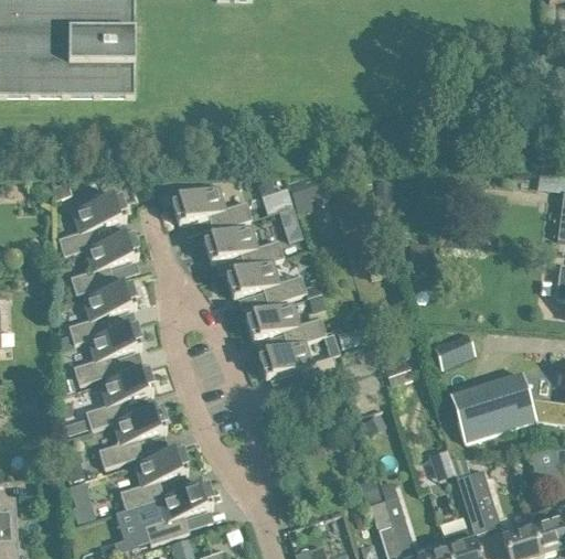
[(0,0),(0,95),(135,96),(136,0),(0,0)]
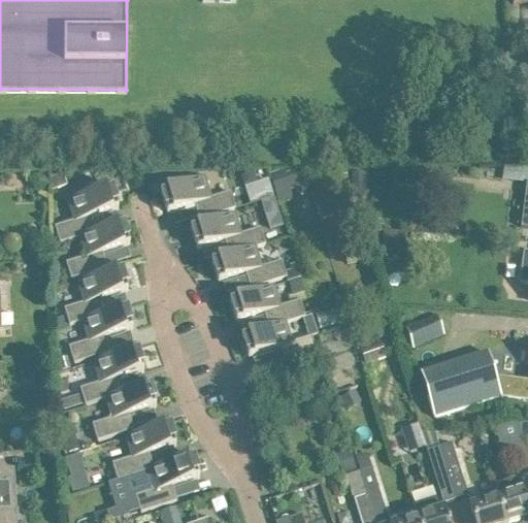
[(283,167),(269,171),(277,198),(291,194),(283,167)]
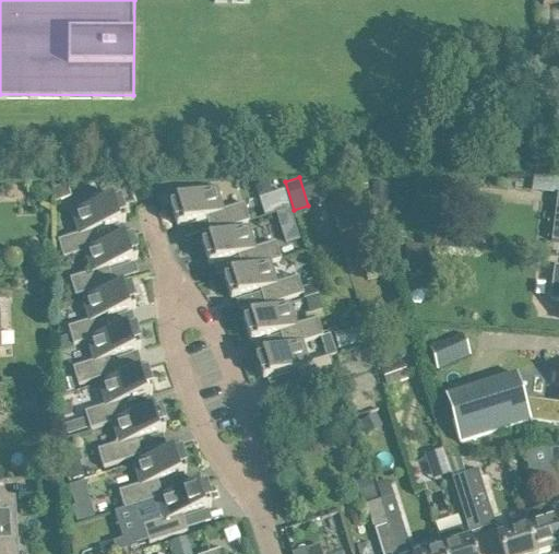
[(165,178),(152,181),(155,195),(168,191),(165,178)]
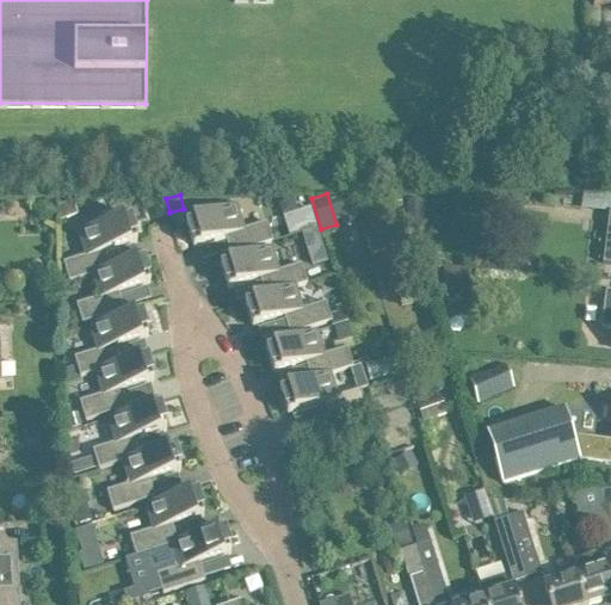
[(272,238),(266,218),(244,226),(236,202),(215,208),(213,201),(195,207),(197,214),(185,217),(193,244),(224,233),(230,251),(272,238)]
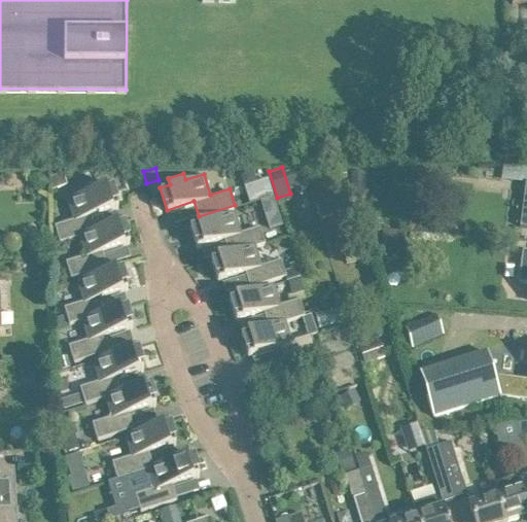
[(60,240),(79,234),(78,233),(95,228),(91,213),(117,205),(111,182),(101,185),(99,179),(83,184),(85,190),(67,197),(74,217),(55,223),(60,240)]
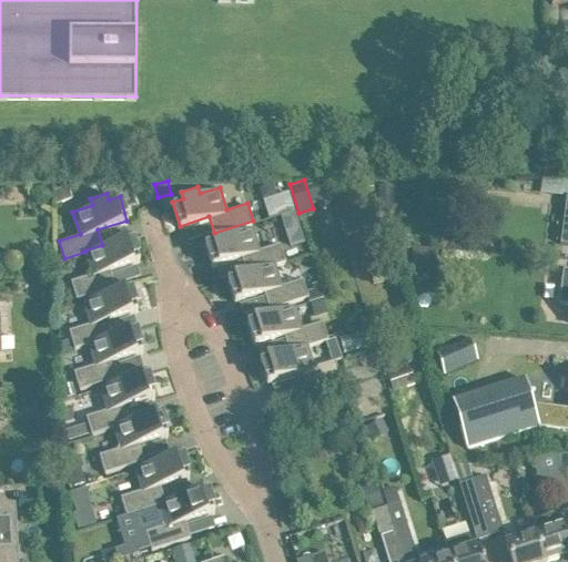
[(301,225),(286,231),(291,245),(305,241),(301,225)]
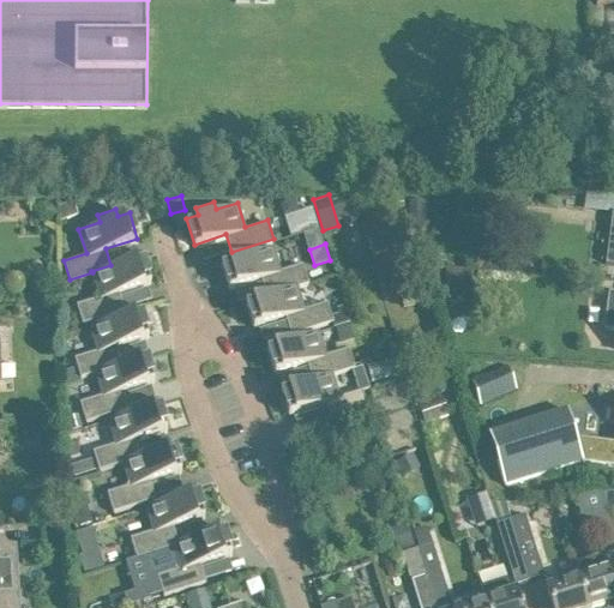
[(260,276),(266,293),(296,283),(296,284),(308,281),(302,262),(280,269),(272,245),(221,260),(229,286),(260,276)]
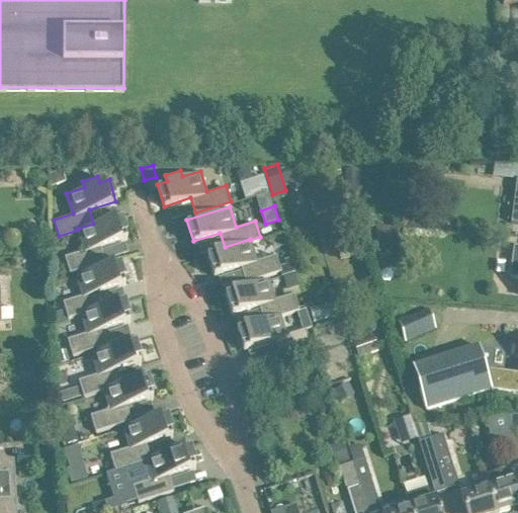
[(120,215),(93,224),(77,229),(78,230),(84,249),(65,255),(70,271),(105,260),(100,245),(126,237),(120,215)]
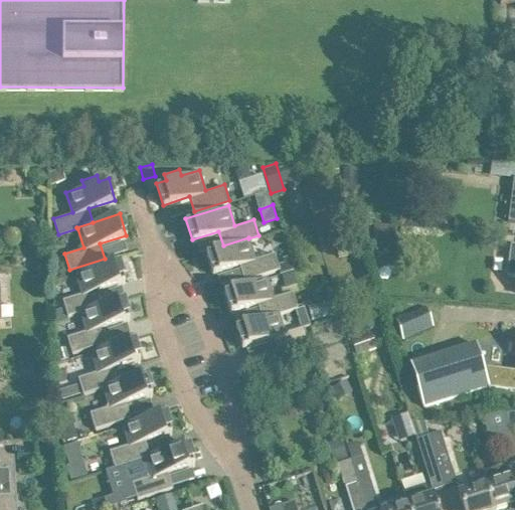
[(254,258),(248,238),(248,237),(223,245),(206,250),(212,273),(239,264),(243,279),(279,268),(274,251),(254,258)]
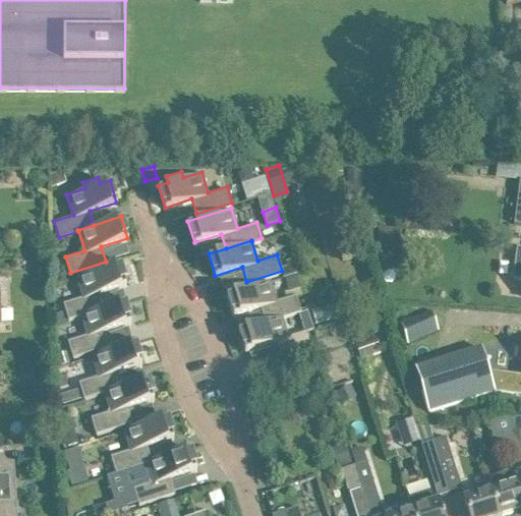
[(520,244),(516,244),(512,276),(520,277),(520,244)]
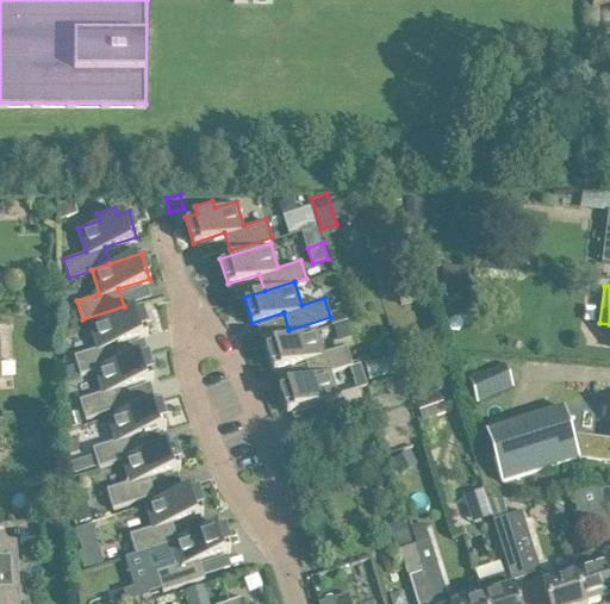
[(80,372),(95,367),(94,366),(122,357),(116,342),(148,331),(139,306),(89,322),(97,346),(74,353),(80,372)]
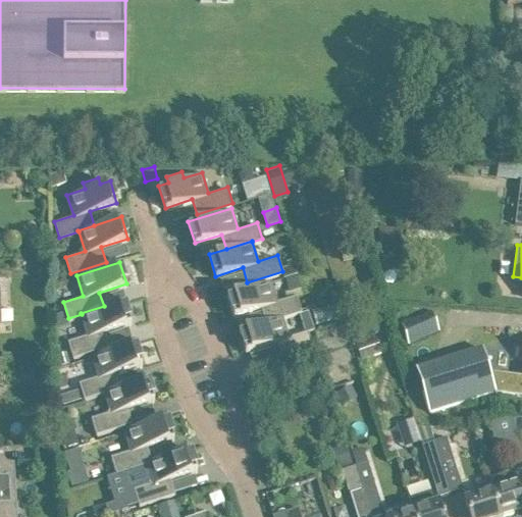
[(261,307),(265,320),(281,315),(282,316),(301,311),(296,294),(276,300),(270,279),(227,293),(233,315),(261,307)]
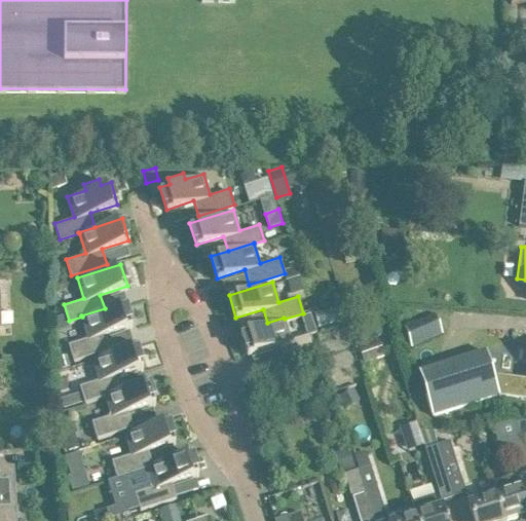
[(124,302),(105,308),(81,315),(82,317),(87,336),(68,342),(73,359),(109,347),(105,333),(132,324),(124,302)]
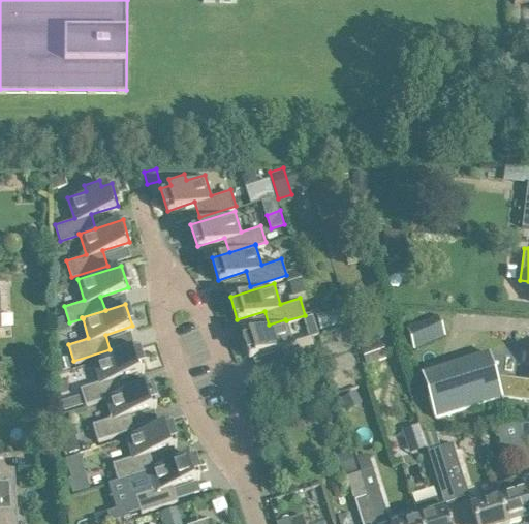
[(445,333),(438,311),(406,326),(413,347),(445,333)]
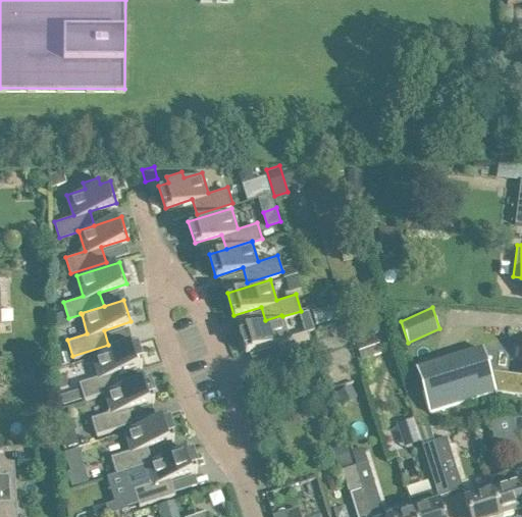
[(288,335),(282,316),(281,315),(265,320),(239,328),(246,351),(272,342),(277,357),(313,346),(308,329),(288,335)]
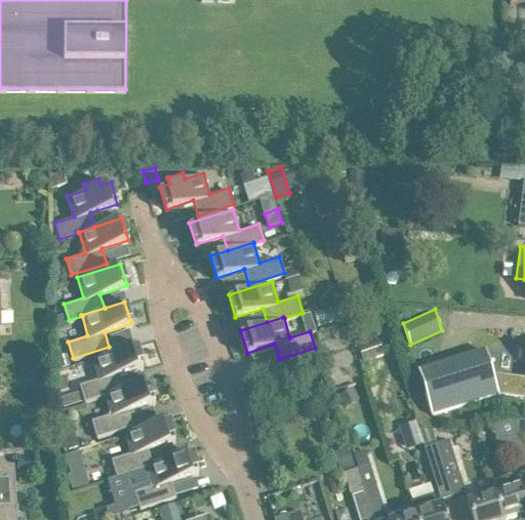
[(84,400),(105,394),(105,392),(120,388),(116,373),(143,365),(135,344),(92,357),(98,377),(79,384),(84,400)]
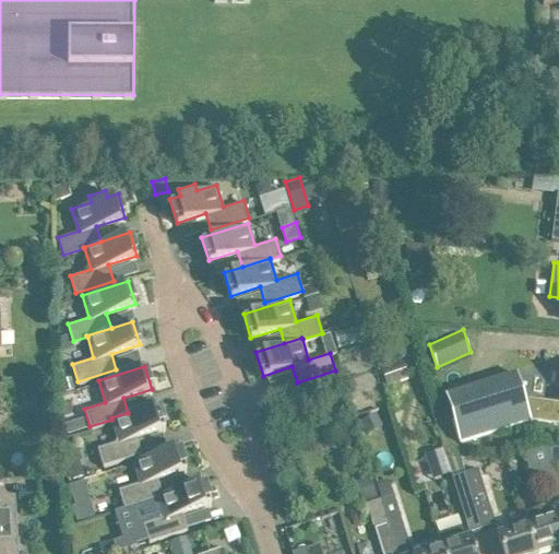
[(558,400),(524,397),(516,370),(445,393),(459,438),(531,416),(531,417),(558,421),(558,400)]
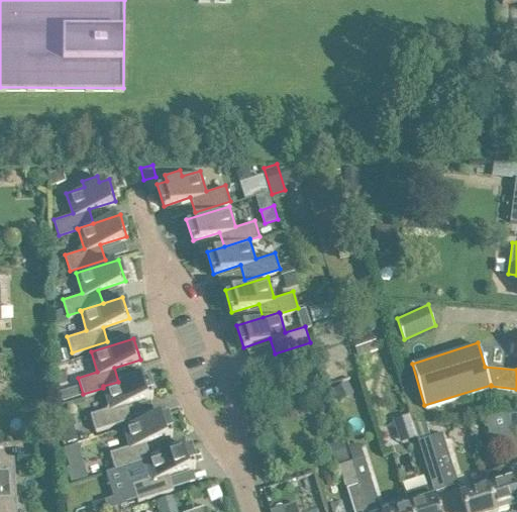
[(145,373),(118,382),(103,386),(103,388),(109,406),(90,412),(95,429),(130,418),(126,403),(152,395),(145,373)]
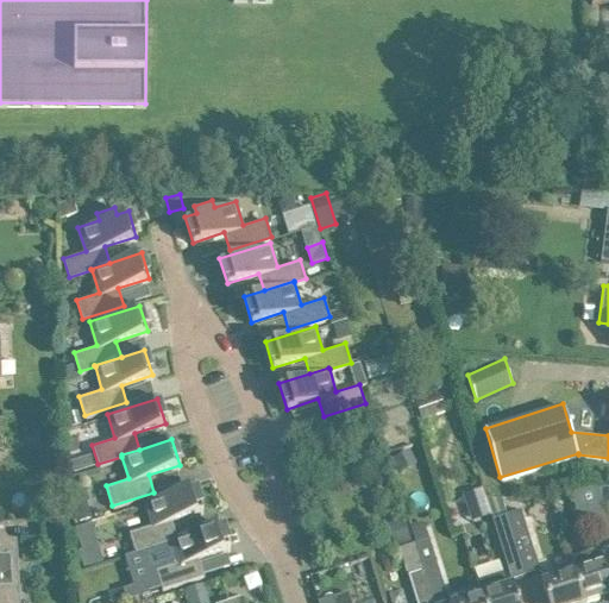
[(136,551),(171,539),(171,538),(176,535),(171,520),(202,510),(195,484),(144,500),(152,523),(130,531),(136,551)]
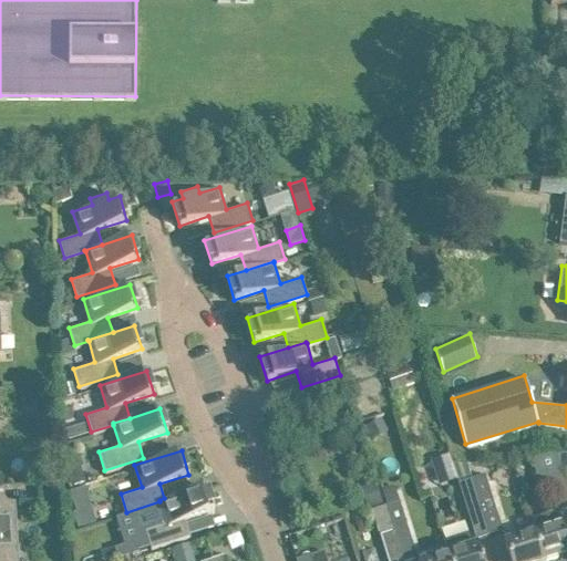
[(566,487),(555,450),(534,457),(533,457),(545,495),(554,492),(559,508),(531,517),(532,520),(543,558),(566,550),(566,487)]
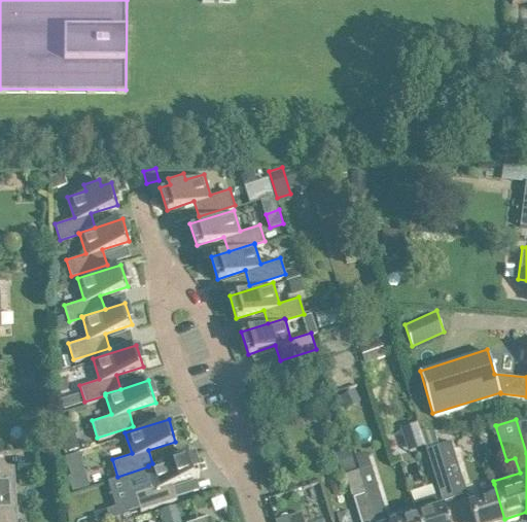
[(434,428),(420,427),(426,446),(438,443),(434,428)]
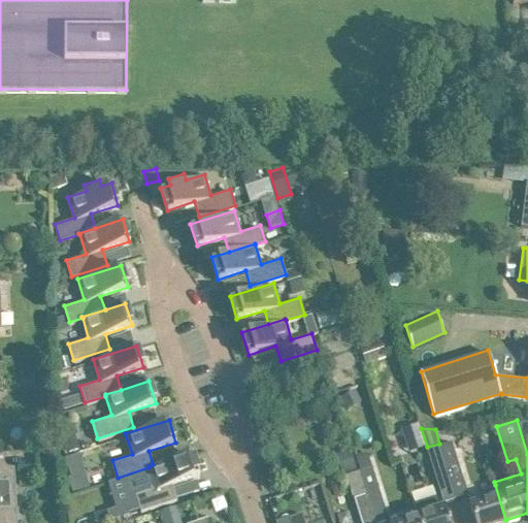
[(467,492),(452,439),(439,444),(455,496),(467,492)]
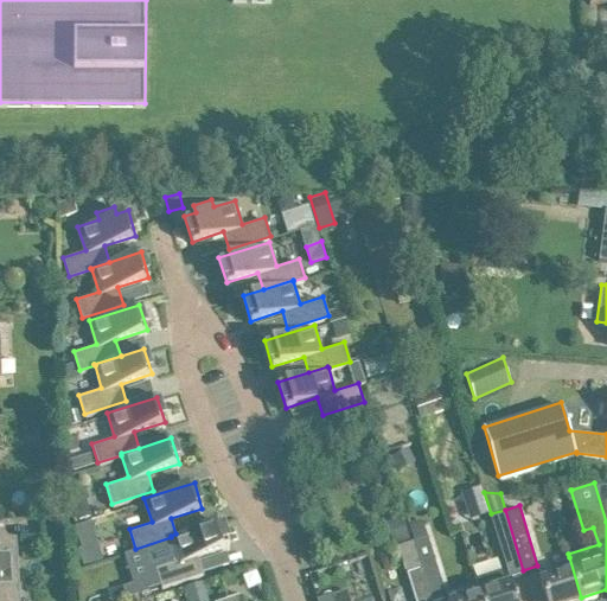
[(523,570),(505,510),(491,513),(509,575),(523,570)]
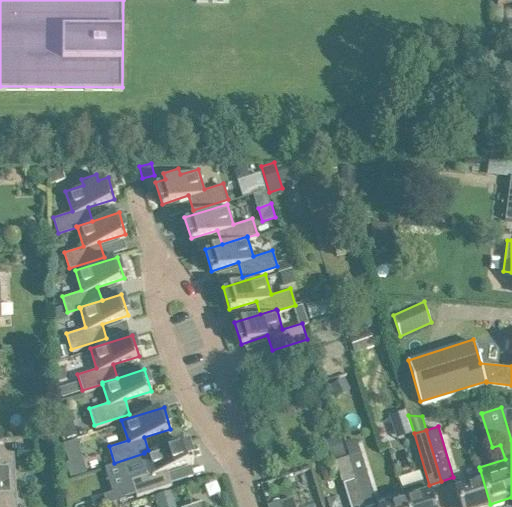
[(186,438),(148,450),(144,452),(144,453),(150,472),(131,478),(136,494),(171,483),(167,468),(193,460),(186,438)]
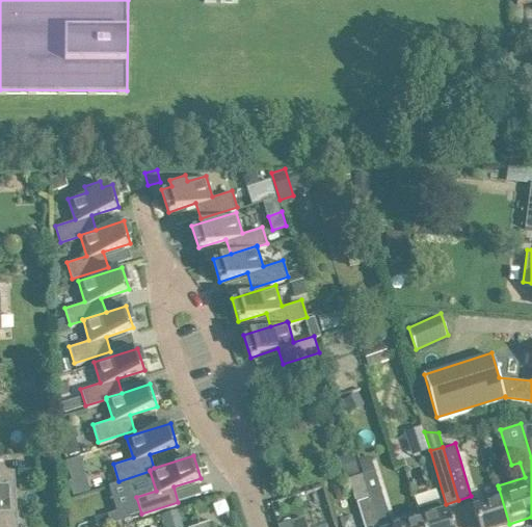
[(391,521),(370,455),(357,458),(362,472),(379,525),(391,521)]
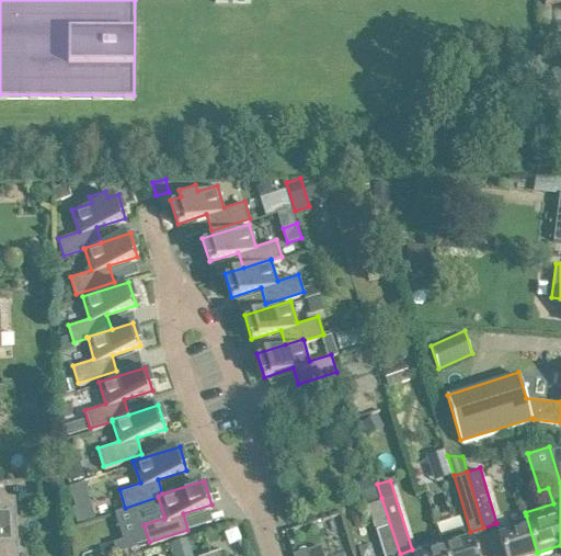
[(11,495),(0,495),(0,555),(10,555),(10,541),(14,541),(11,495)]
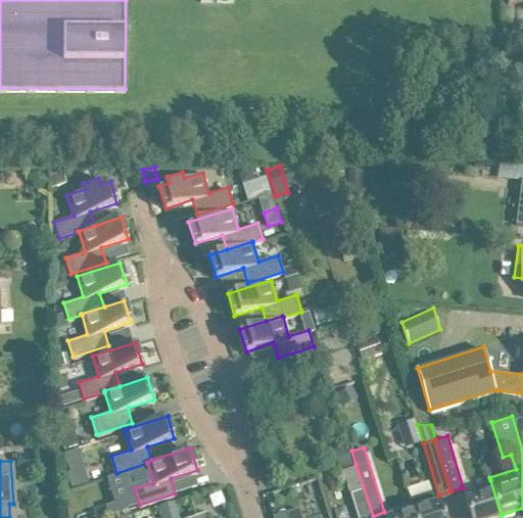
[(373,517),(373,516),(355,464),(342,468),(359,517),(373,517)]
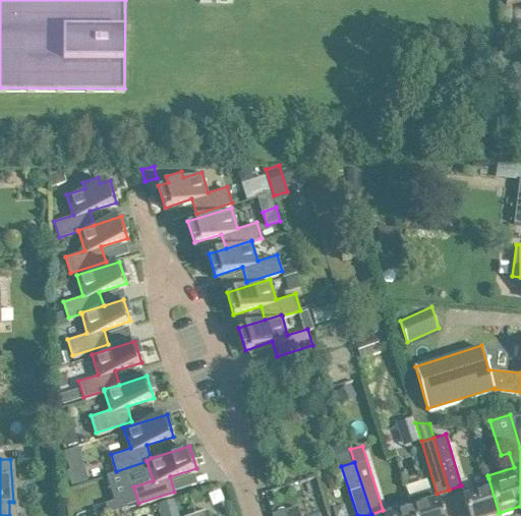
[(490,515),(499,513),(488,478),(472,483),(474,492),(463,495),(469,515),(490,515)]
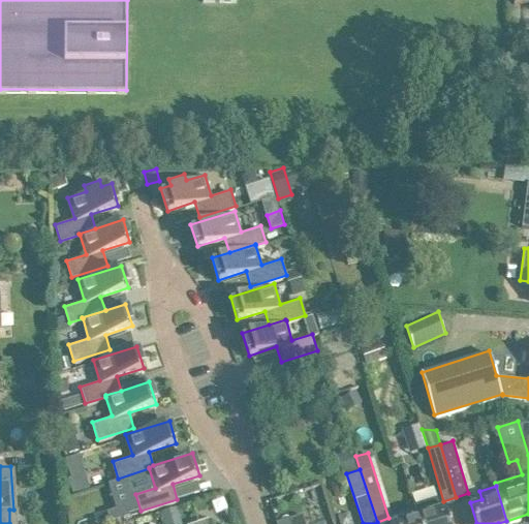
[(450,523),(449,518),(445,504),(440,506),(437,495),(413,502),(416,514),(418,513),(421,523),(450,523)]
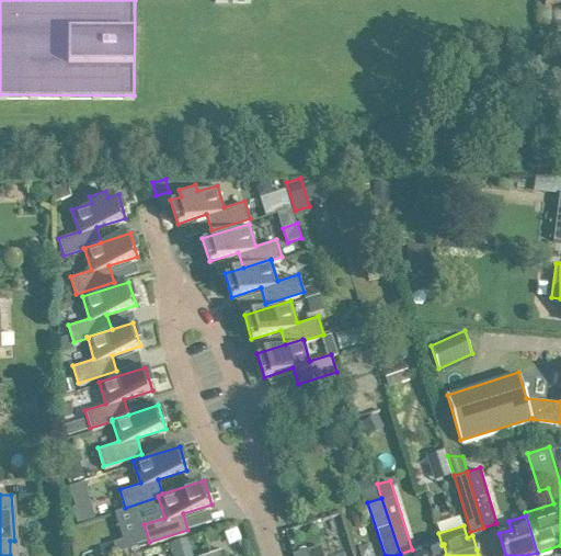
[(123,537),(113,541),(116,552),(141,544),(140,541),(137,533),(123,537)]
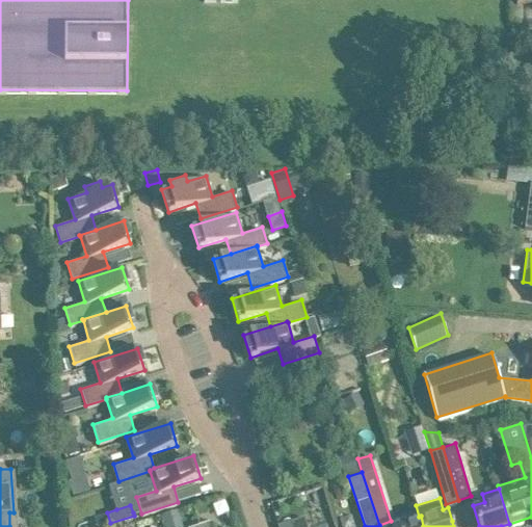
[(307,526),(303,515),(290,519),(292,526),(307,526)]
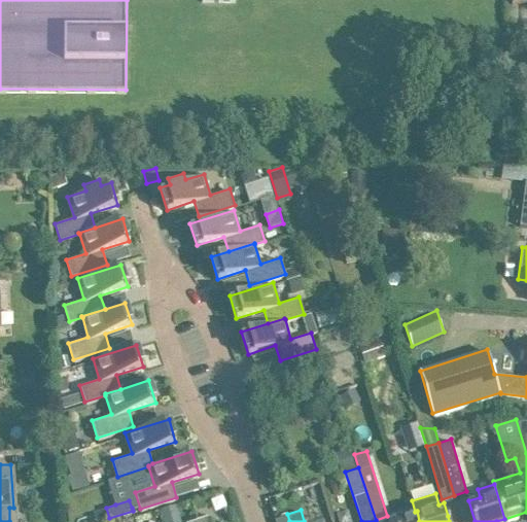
[(419,521),(417,511),(415,512),(388,520),(388,521),(419,521)]
